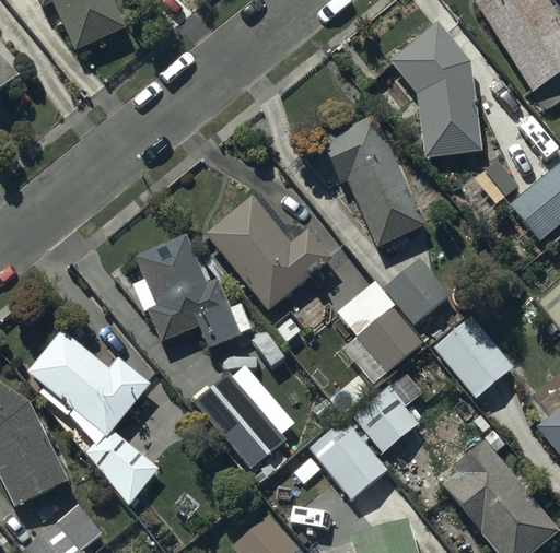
[(38,0),(41,6),(53,1),(72,49),(123,28),(111,0),(38,0)]
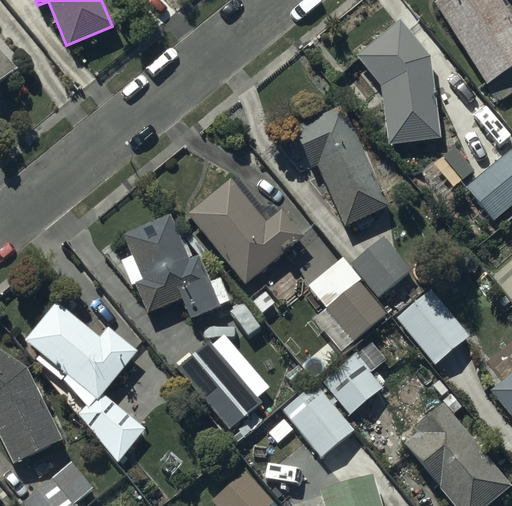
[(511,90),(511,18),(500,0),(436,0),(434,1),(485,83),(491,79),(502,97),(511,90)]
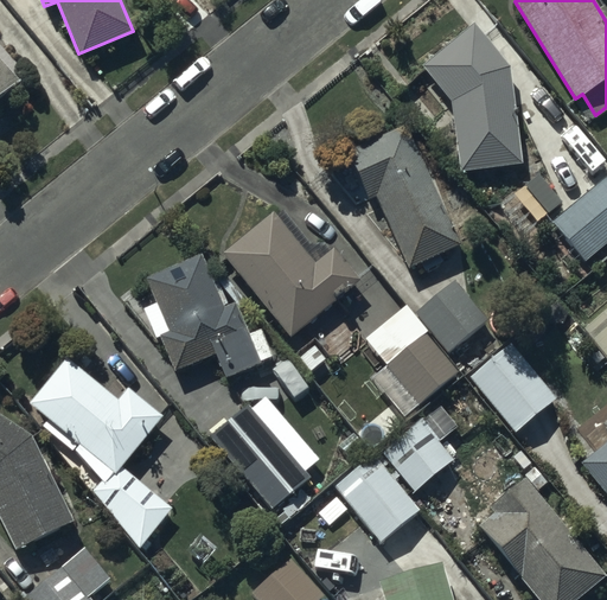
[(472,23),(421,64),(451,101),(459,170),(522,161),(509,64),(472,23)]
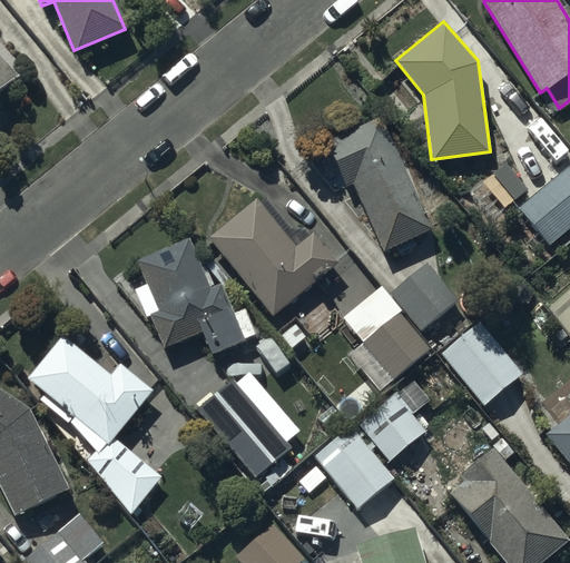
[(0,90),(18,75),(0,53),(0,90)]
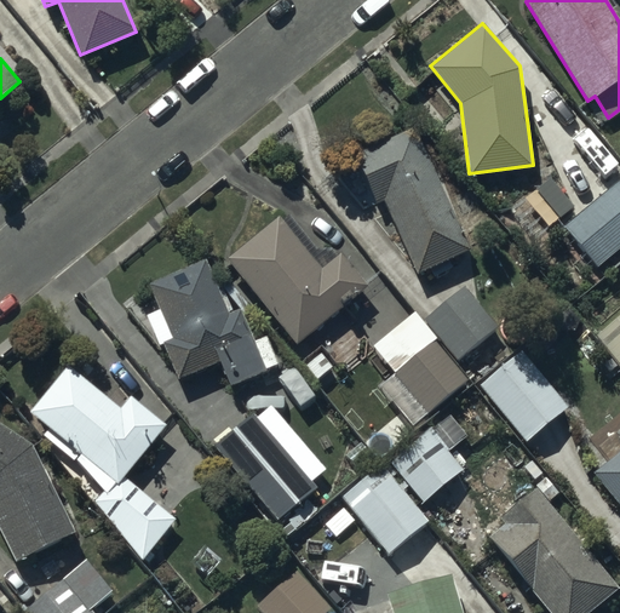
[(414,125),(354,152),(374,204),(383,200),(417,274),(470,251),(414,125)]
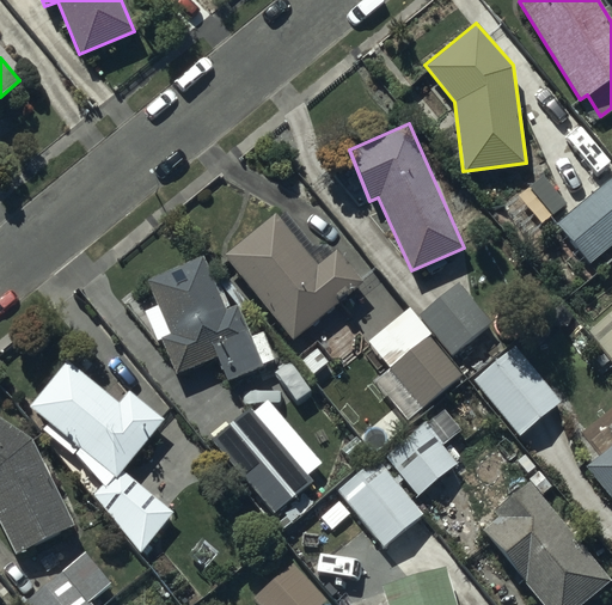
[(611,240),(611,175),(556,222),(588,261),(611,240)]
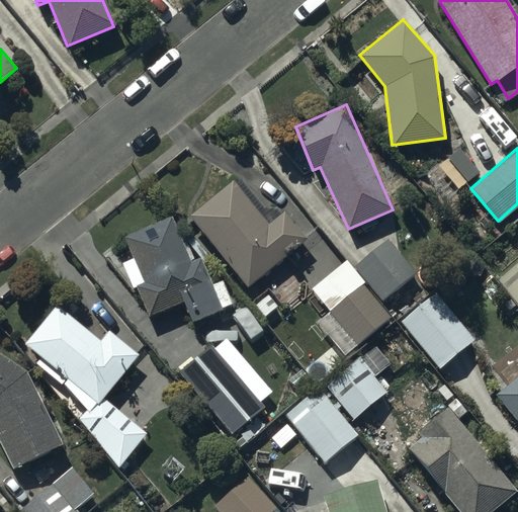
[(234,180),(189,215),(246,287),(306,241),(283,211),(268,224),(234,180)]
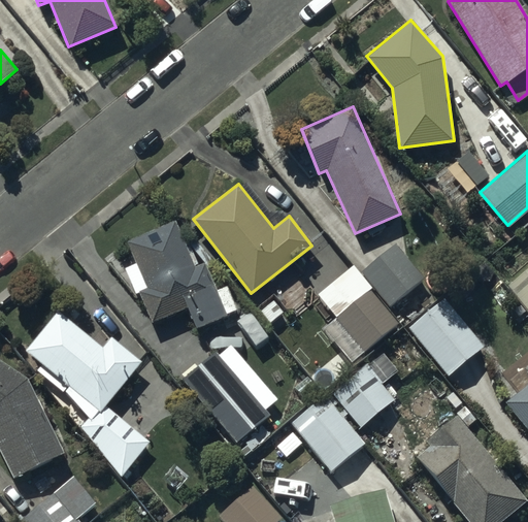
[(184,243),(174,221),(126,239),(135,262),(124,267),(134,293),(138,292),(150,322),(186,307),(194,328),(226,316),(225,313),(236,308),(228,286),(215,291),(203,262),(199,264),(190,240),(184,243)]
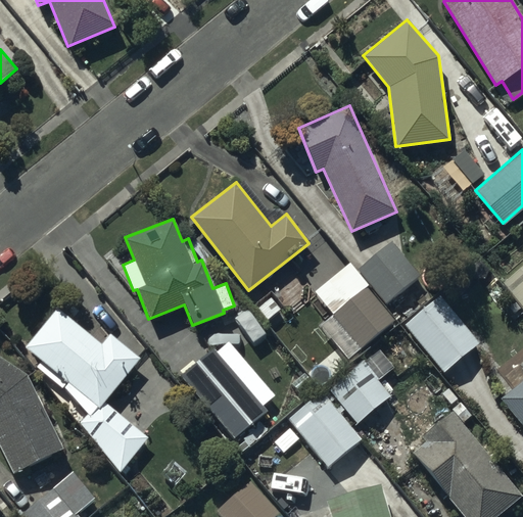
[(390,242),(359,268),(385,302),(418,277),(390,242)]
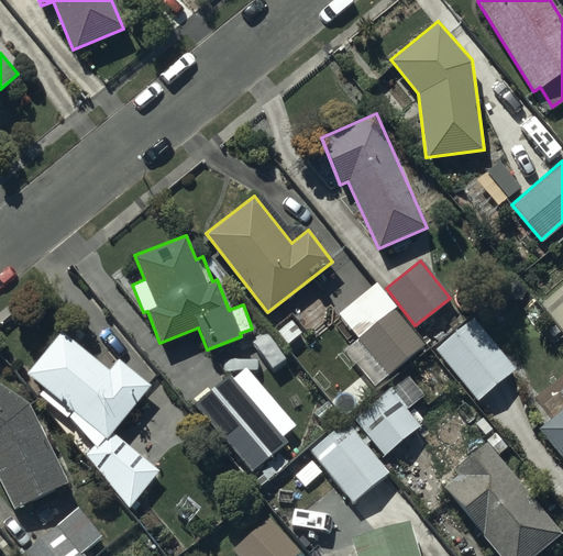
[(562,285),(541,302),(562,329),(562,285)]
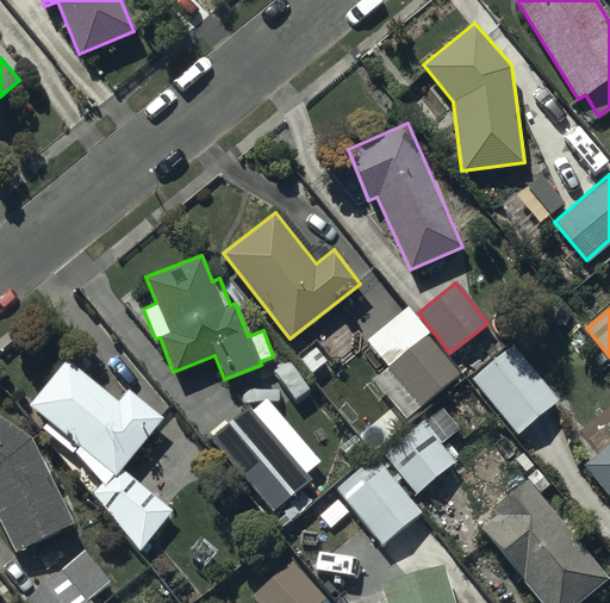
[(460,373),(427,333),(373,377),(404,416),(419,403),(421,405),(460,373)]
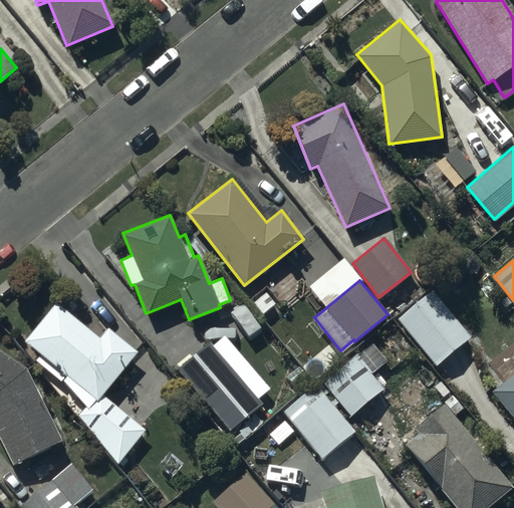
[(397,317),(435,364),(470,336),(432,289),(397,317)]
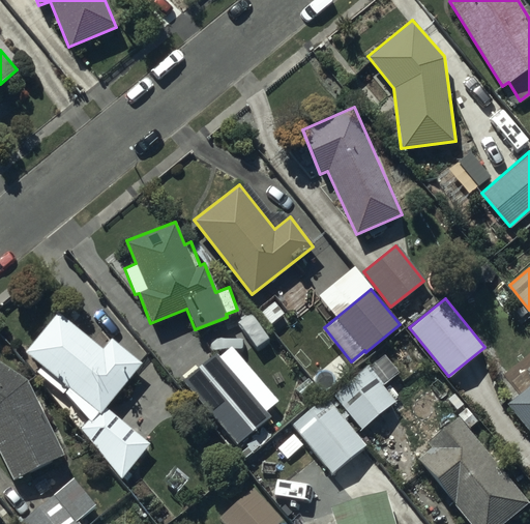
[(58,312),(25,352),(68,388),(65,393),(89,417),(81,427),(121,476),(149,442),(106,406),(141,362),(111,337),(101,347),(58,312)]
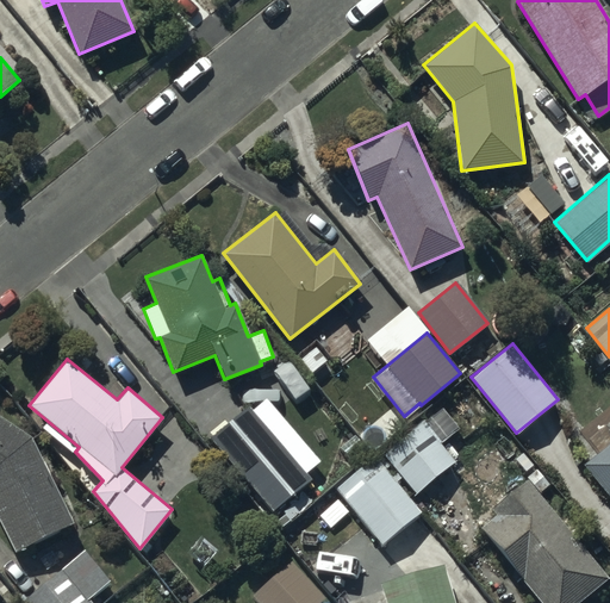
[(248,404),(211,435),(273,511),(311,479),(306,473),(322,460),(267,397),(251,409),(248,404)]
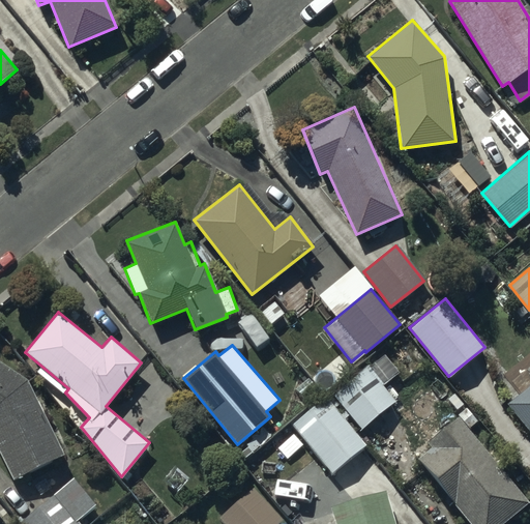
[(398,372),(379,350),(329,389),(361,429),(395,400),(382,385),(398,372)]
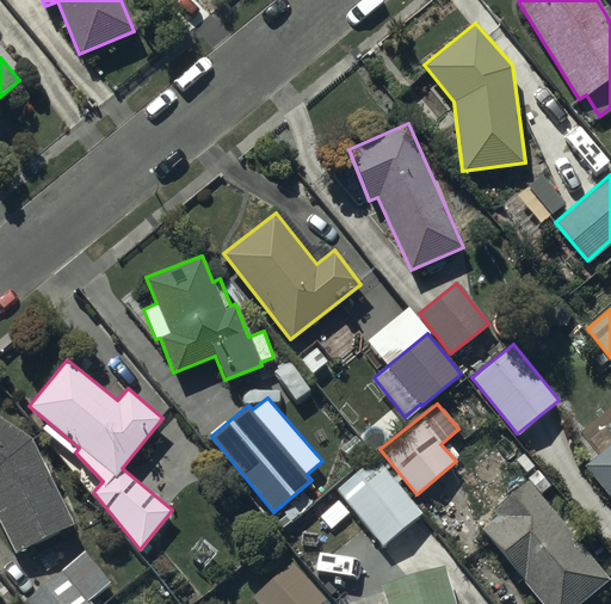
[(31,438),(0,417),(0,522),(14,553),(72,524),(31,438)]
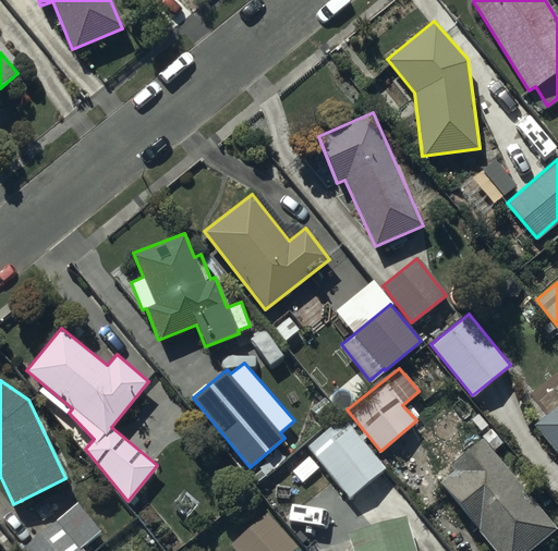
[(557,403),(534,424),(557,453),(557,403)]
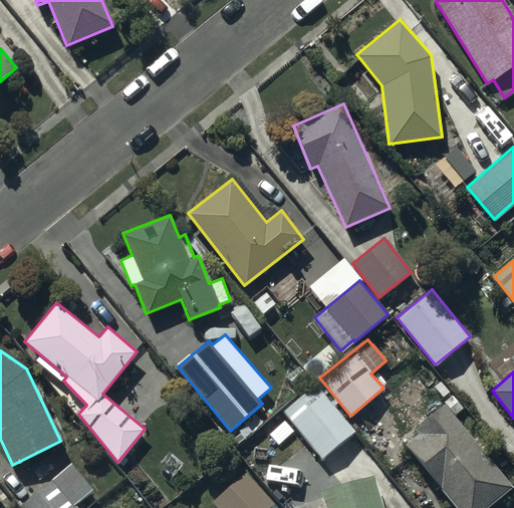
[(317,383),(283,411),(322,458),(356,431),(317,383)]
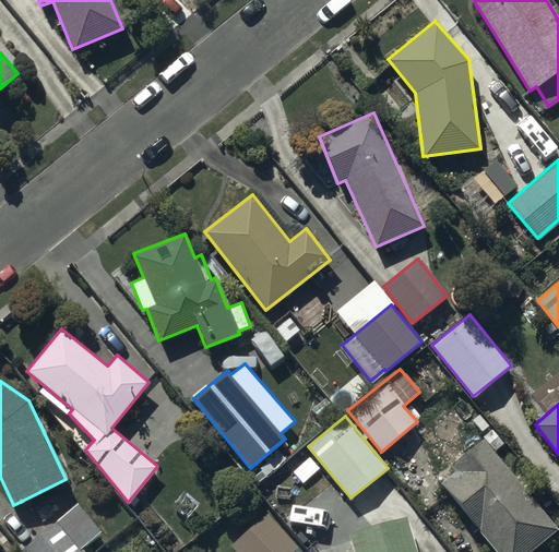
[(454,470),(440,481),(496,551),(530,551),(557,530),(485,439),(451,466),(454,470)]
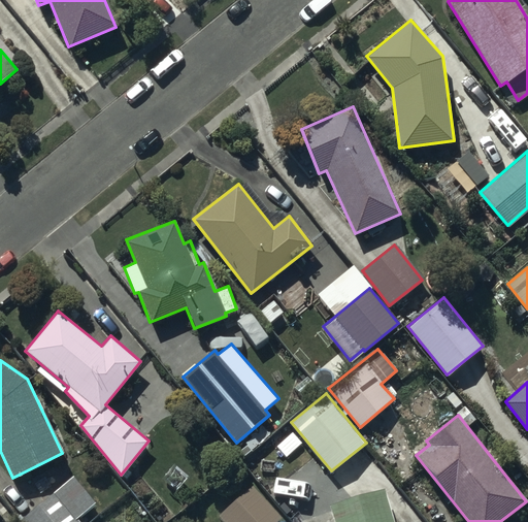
[(96,503),(73,477),(21,520),(22,521),(78,521),(76,519),(96,503)]
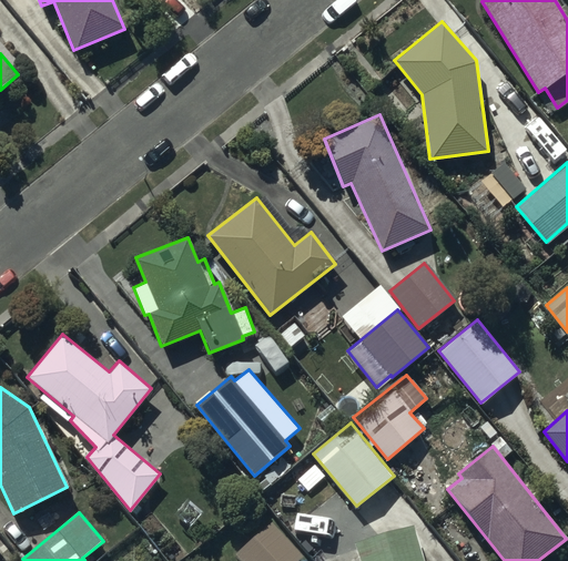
[(294,560),(303,553),(273,520),(234,556),(239,560),(294,560)]
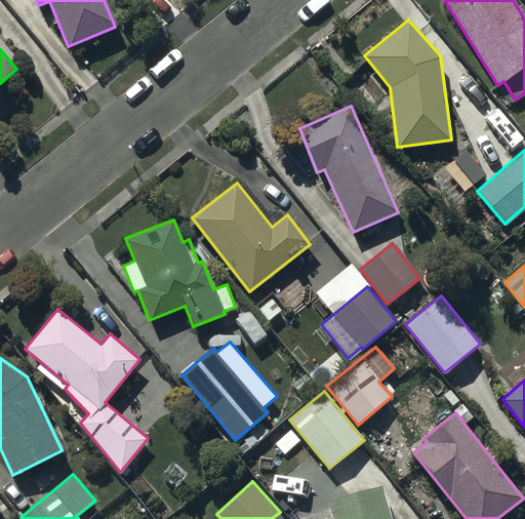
[(391,518),(381,485),(327,501),(331,518),(391,518)]
